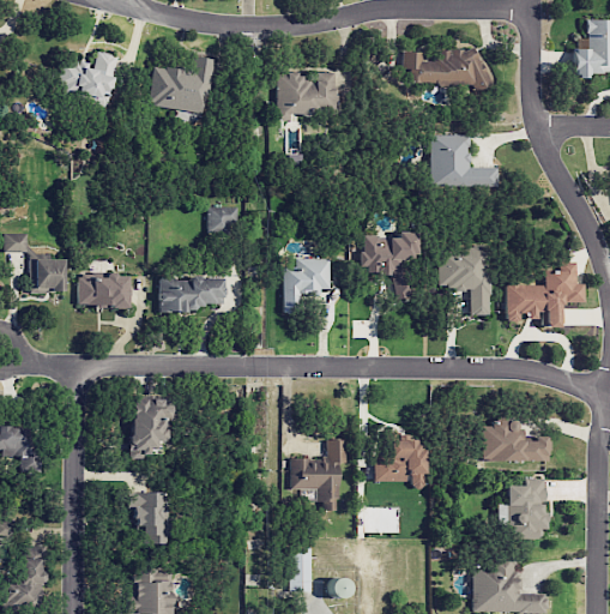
[(609,19),(587,19),(587,48),(574,48),(574,72),(609,72),(609,19)]
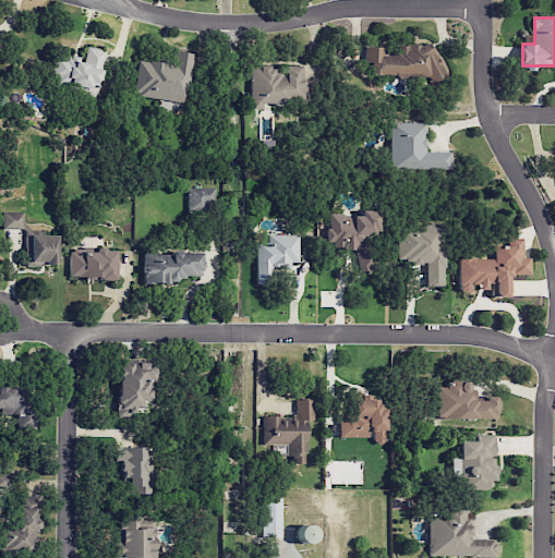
[(451,77),(430,43),(426,44),(407,45),(389,56),(385,56),(385,46),(366,47),(366,62),(375,61),(376,71),(378,75),(397,74),(399,79),(423,77),(430,88),(441,82),(443,82),(451,77)]
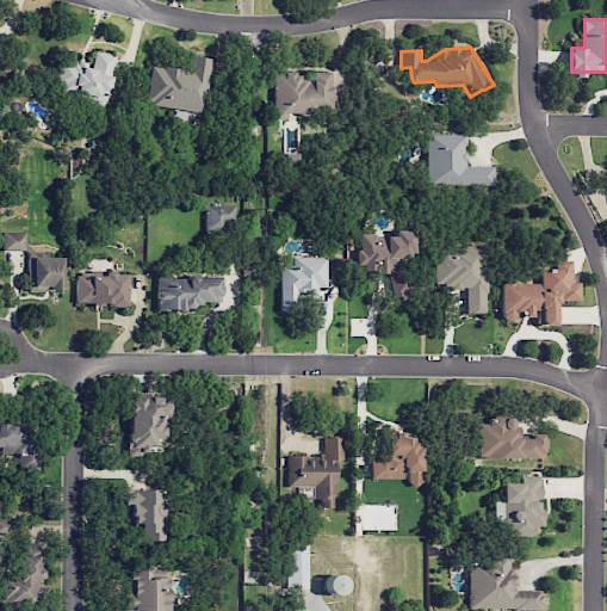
[(117,55),(97,50),(94,67),(64,61),(59,93),(107,103),(117,55)]
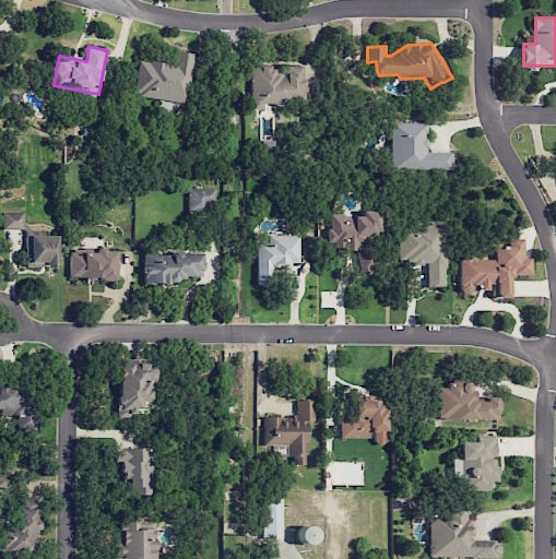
[(140,60),(135,96),(184,102),(186,88),(191,88),(194,54),(176,51),(175,63),(140,60)]
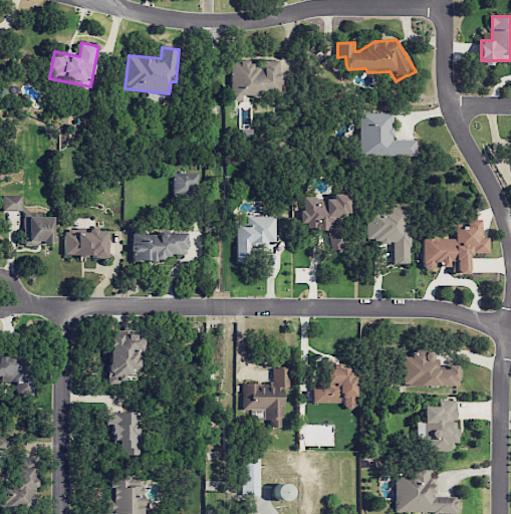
[(283,95),(282,60),(265,60),(265,66),(253,66),(253,60),(232,61),(233,100),(244,100),(244,95),(283,95)]
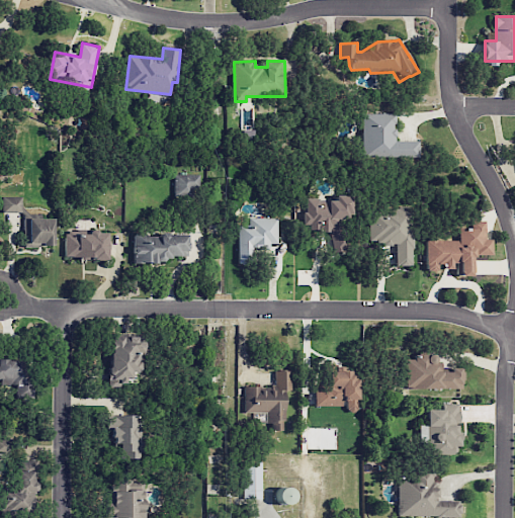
[(397,113),(362,112),(362,158),(420,158),(420,141),(397,141),(397,113)]
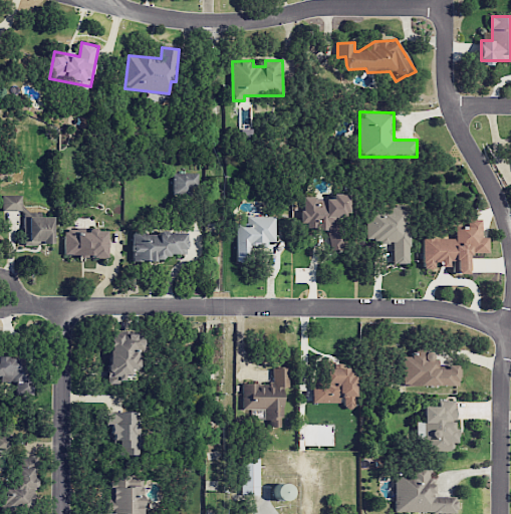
[(200,173),(174,173),(175,194),(200,193),(200,173)]
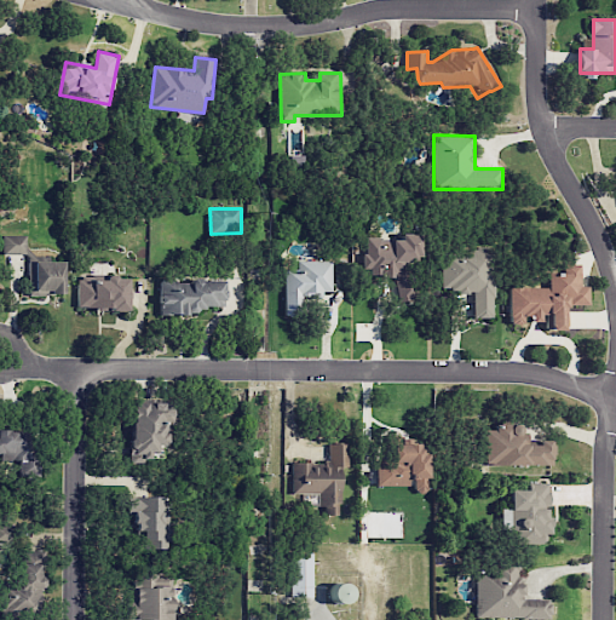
[(421,234),(402,233),(402,239),(368,237),(368,254),(362,254),(361,274),(396,275),(395,303),(413,303),(414,263),(421,263),(421,234)]
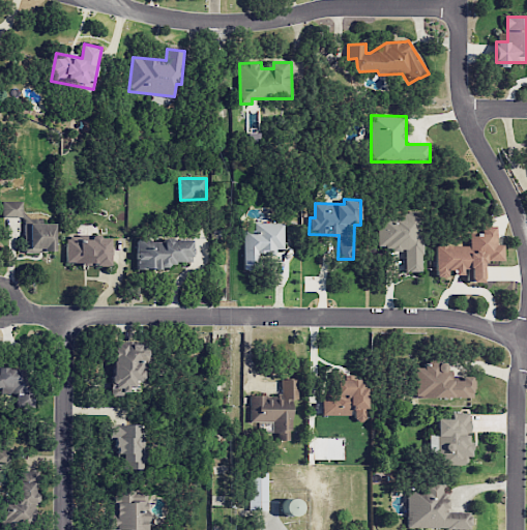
[(25,201),(4,202),(4,217),(25,217),(25,201)]
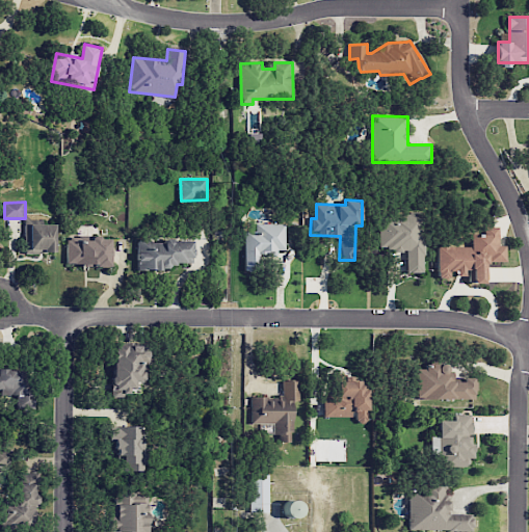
[(406,249),(406,272),(424,272),(424,213),(379,213),(379,250),(406,249)]
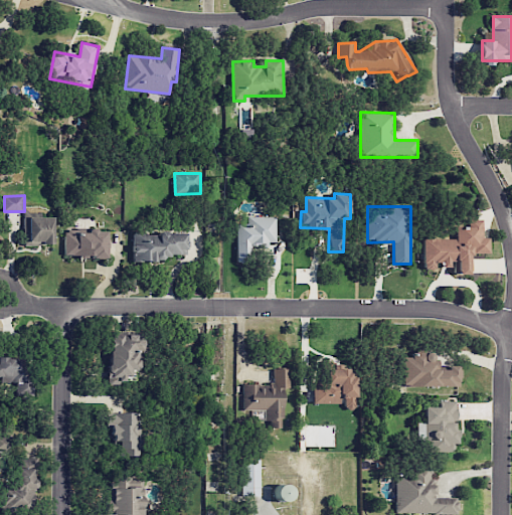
[(55,217),(25,216),(24,244),(54,245),(55,217)]
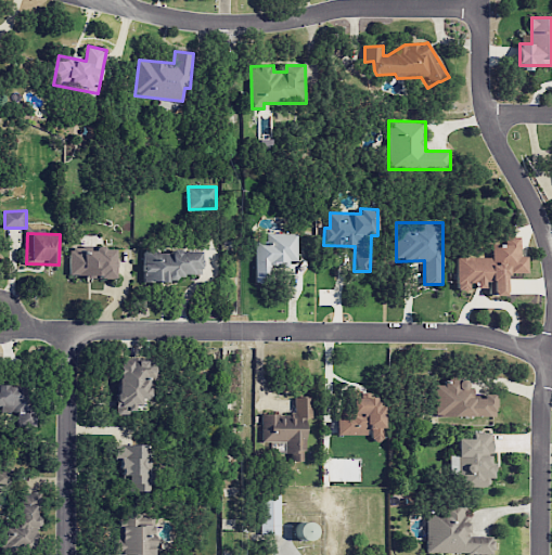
[(299,234),(269,233),(269,242),(257,242),(256,283),(272,283),(272,266),(291,267),(291,260),(298,260),(299,234)]
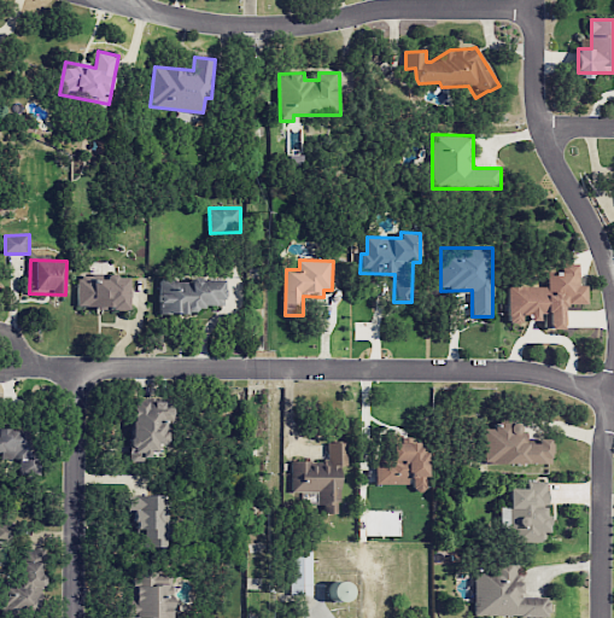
[(508,286),(509,322),(524,322),(524,318),(545,318),(545,330),(566,330),(566,304),(589,304),(588,285),(580,285),(580,263),(562,263),(562,272),(548,272),(548,285),(508,286)]
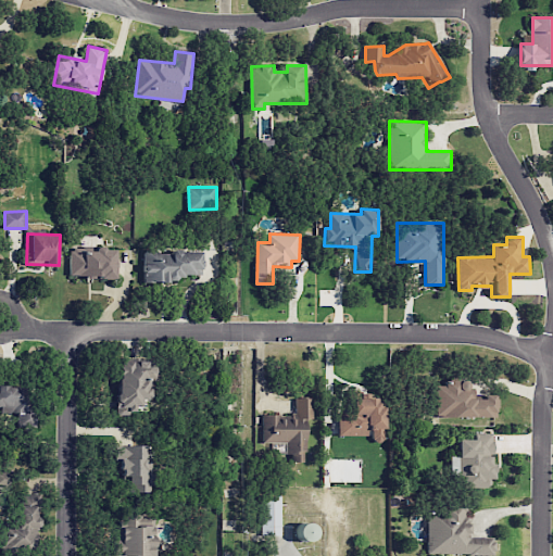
[(117,248),(72,247),(71,277),(116,278),(117,248)]
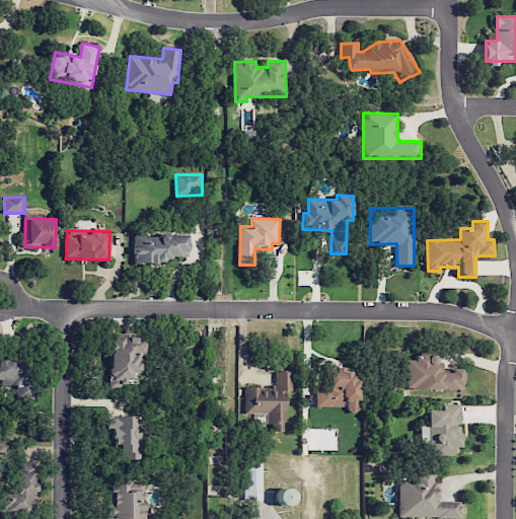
[(136,261),(190,260),(190,234),(136,234),(136,261)]
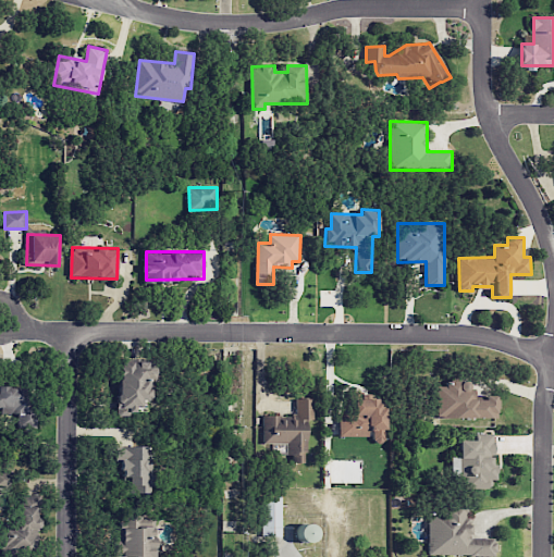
[(149,415),(150,382),(159,383),(160,368),(148,368),(149,362),(121,361),(119,413),(149,415)]
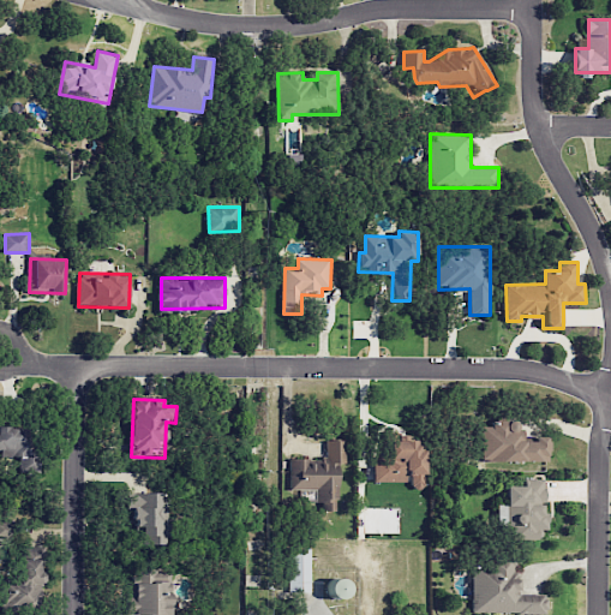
[(549,460),(549,436),(535,436),(535,441),(521,442),(521,421),(495,421),(495,427),(481,427),(481,461),(549,460)]
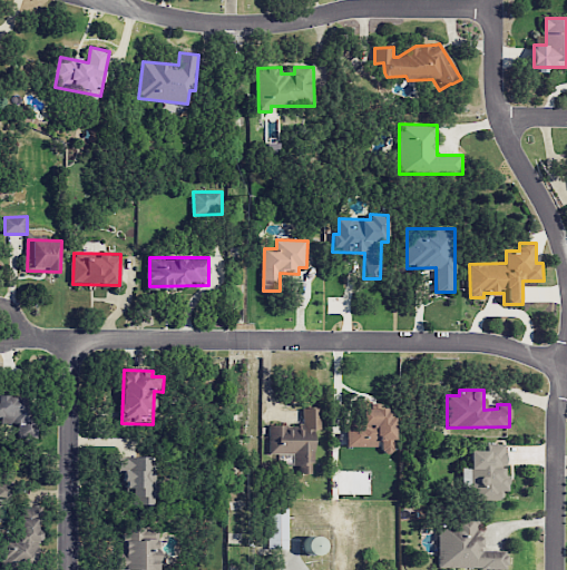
[(20,424),(18,438),(36,439),(38,414),(23,412),(25,397),(0,394),(0,420),(1,420),(1,423),(20,424)]
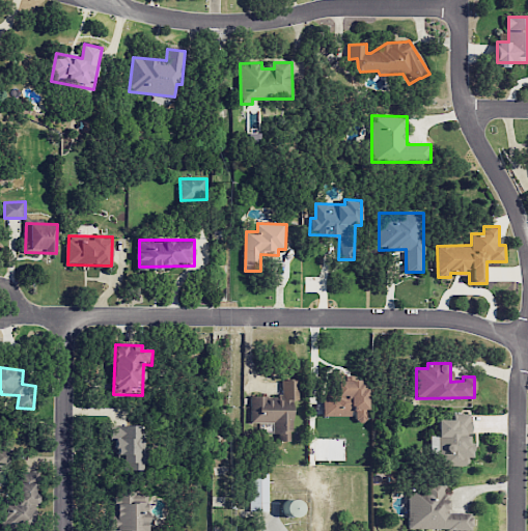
[(324,416),(357,416),(357,421),(368,421),(368,388),(362,388),(362,381),(353,380),(353,375),(338,375),(338,395),(324,395),(324,416)]
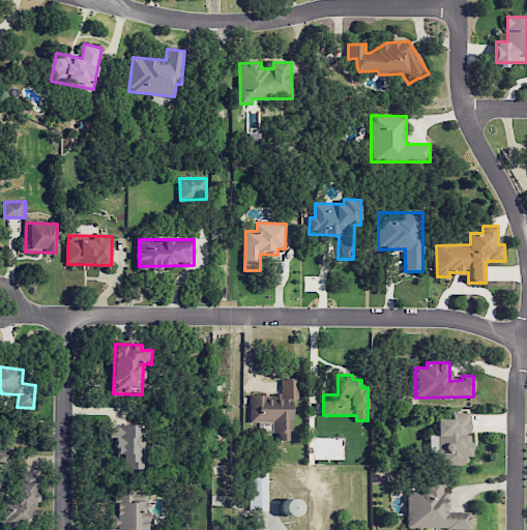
[(253,394),(253,431),(274,432),(274,440),(292,440),(293,399),(299,399),(299,379),(283,379),(283,399),(269,399),(269,394),(253,394)]
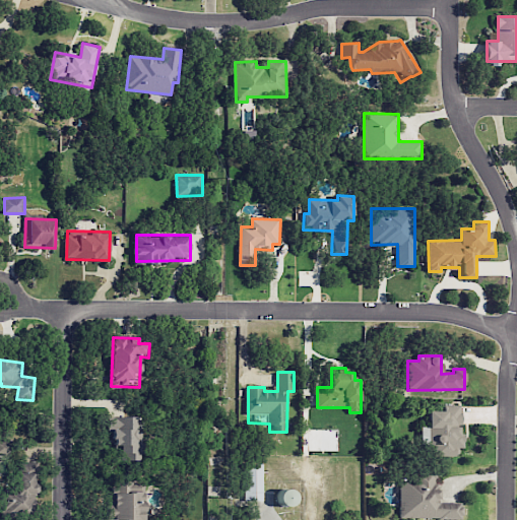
[(431,410),(430,456),(461,456),(462,433),(461,433),(462,404),(449,404),(449,411),(431,410)]
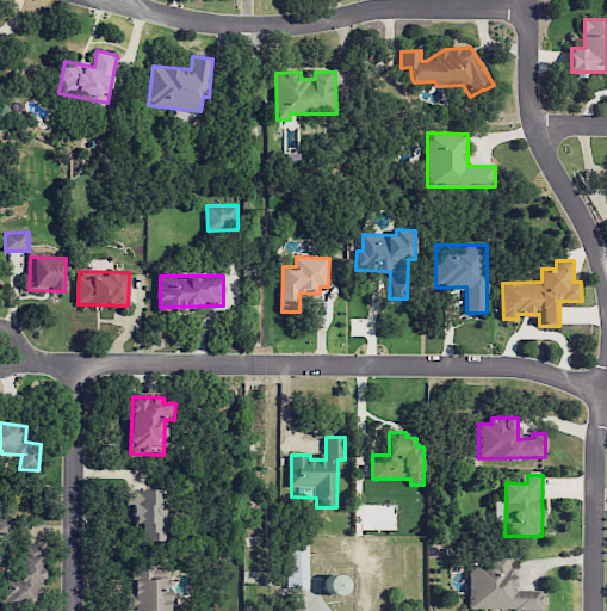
[(131,541),(168,541),(169,489),(132,489),(131,541)]
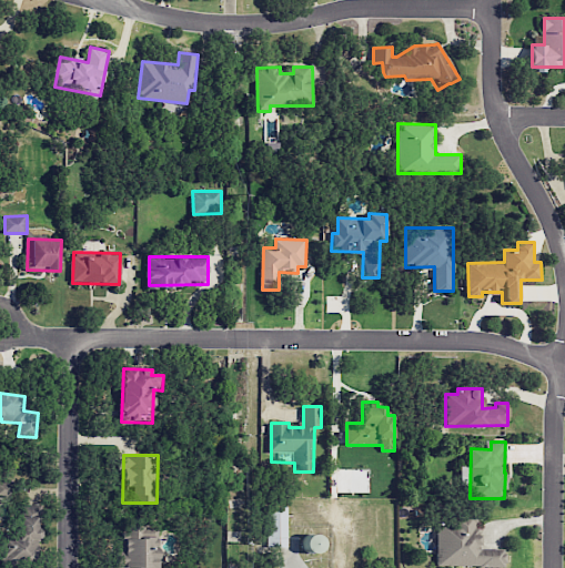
[(0,485),(0,498),(16,497),(16,480),(0,480),(0,485)]
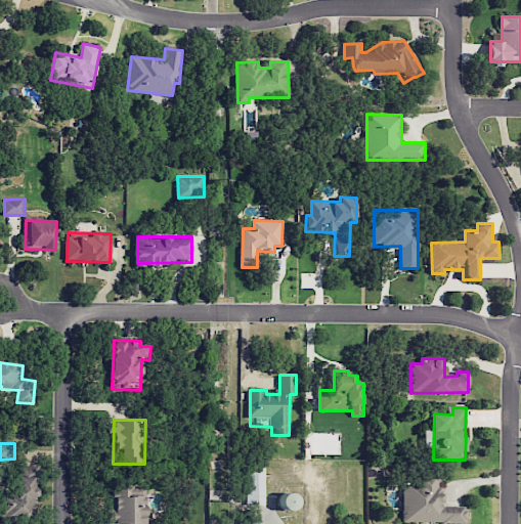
[(39,466),(22,465),(19,497),(5,496),(4,517),(37,518),(39,466)]
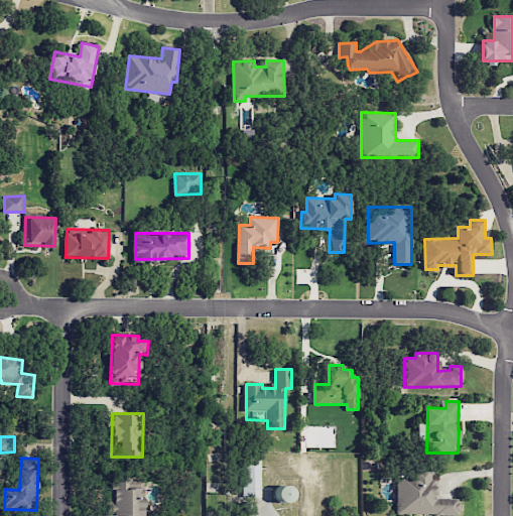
[(262,460),(244,460),(243,497),(262,497),(262,460)]
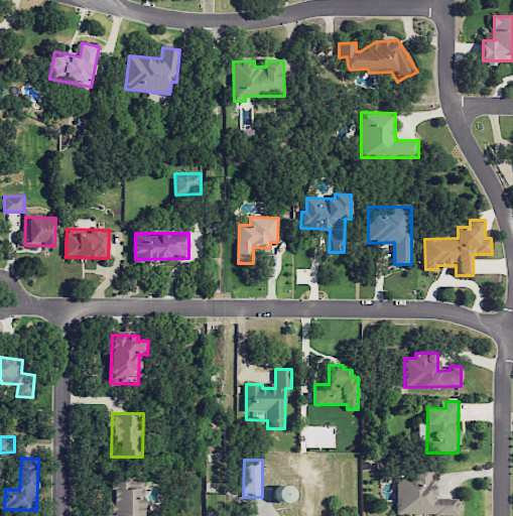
[(434,498),(435,473),(397,473),(397,514),(459,515),(459,499),(434,498)]
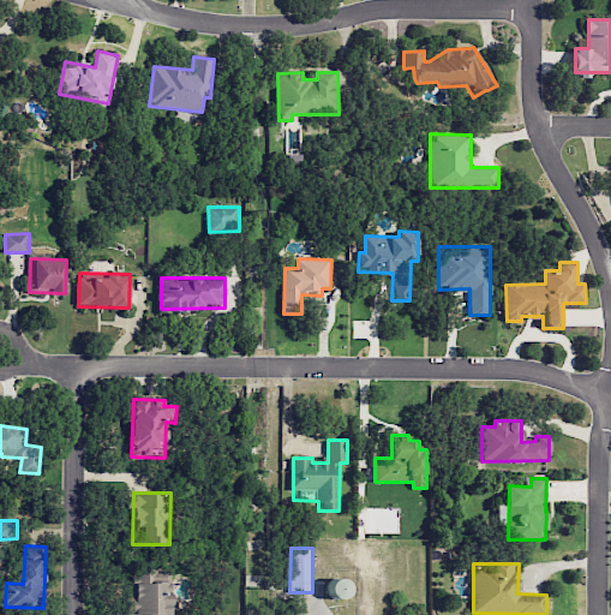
[(133,614),(150,614),(172,614),(173,569),(135,569),(133,614)]
